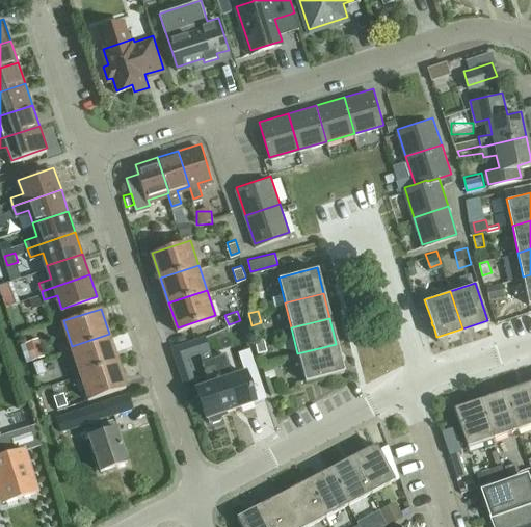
[(72,346),(81,372),(117,360),(109,334),(72,346)]
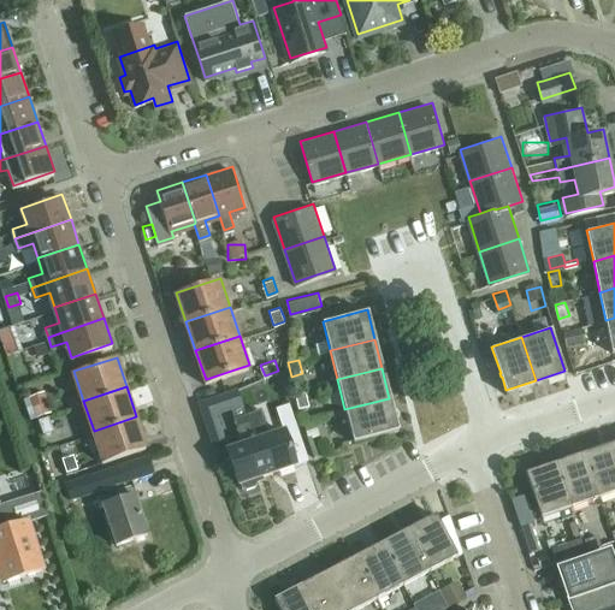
[(235,416),(247,413),(238,386),(226,390),(231,406),(235,416)]
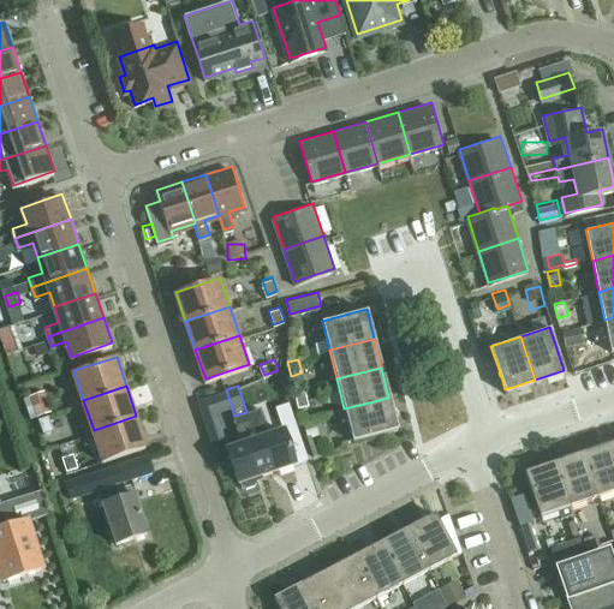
[(45,387),(33,390),(29,392),(36,413),(51,409),(45,387)]
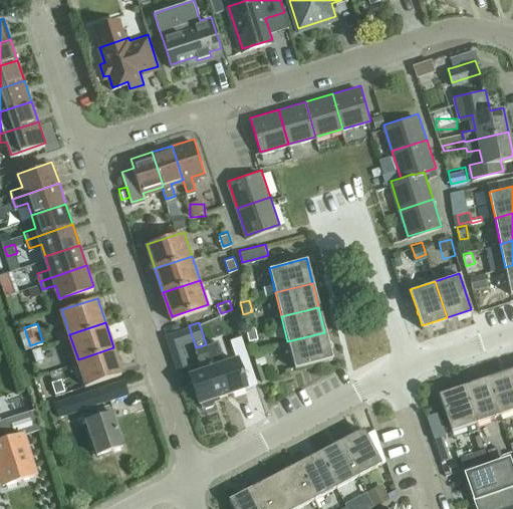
[(254,324),(246,327),(249,338),(257,336),(254,324)]
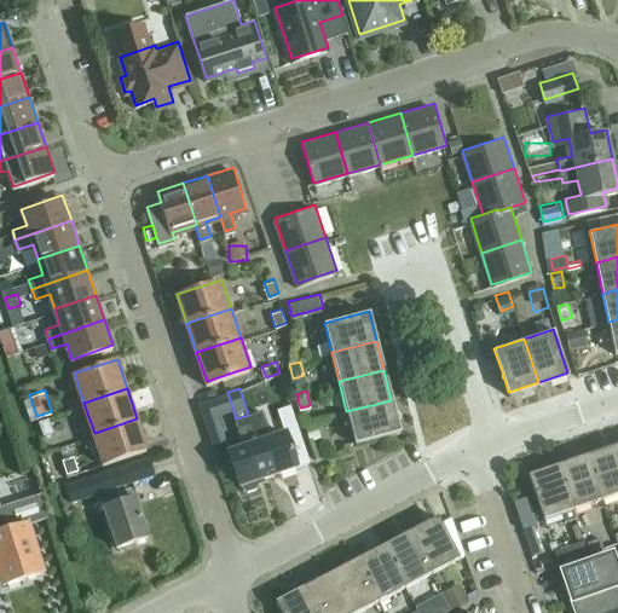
[(391,400),(346,411),(354,440),(398,429),(391,400)]
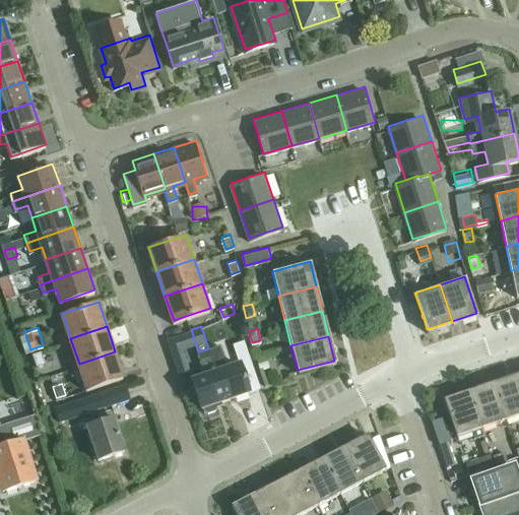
[(208,348),(225,398),(249,390),(240,361),(225,366),(218,344),(208,348)]
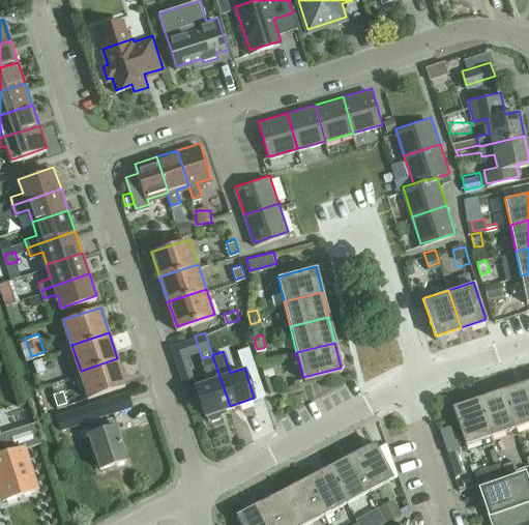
[(196,383),(205,413),(208,413),(208,414),(211,416),(216,414),(218,412),(217,410),(230,406),(212,355),(202,358),(208,379),(196,383)]
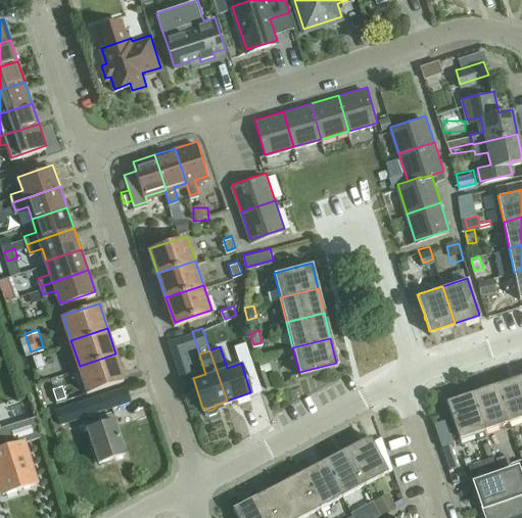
[(32,368),(48,365),(45,354),(30,358),(32,368)]
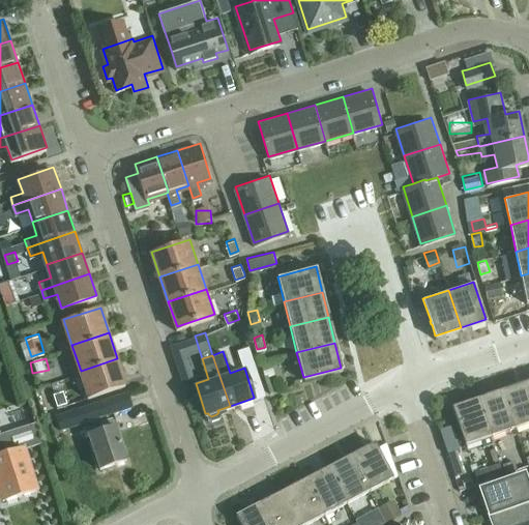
[(117,358),(81,371),(88,395),(125,382),(117,358)]
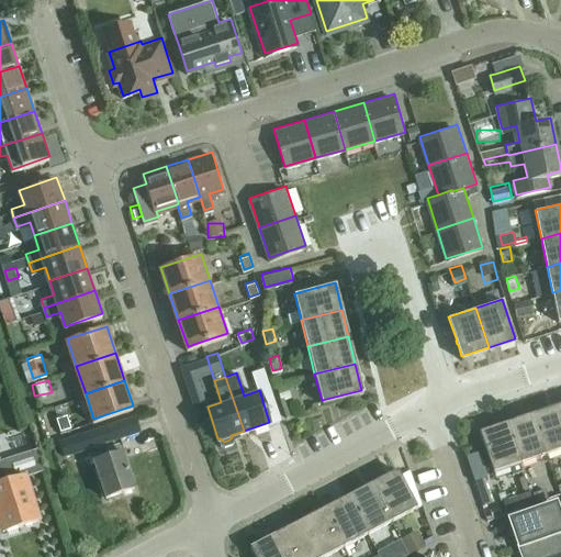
[(285,381),(277,385),(281,398),(291,394),(285,381)]
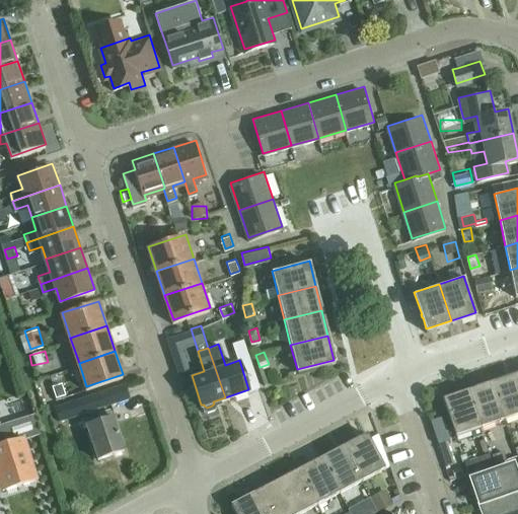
[(491,379),(504,417),(517,411),(517,378),(515,371),(491,379)]
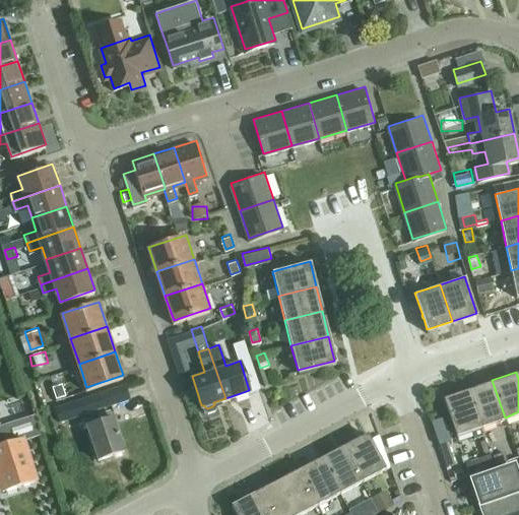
[(505,417),(492,380),(468,388),(480,426),(505,417)]
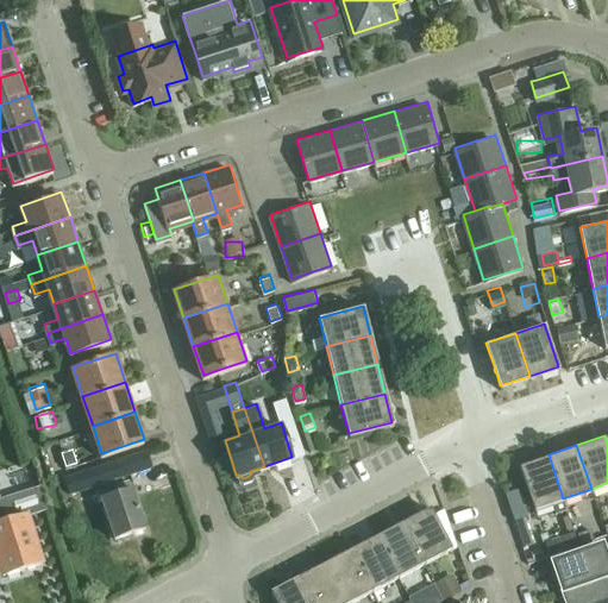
[(61,450),(66,464),(77,460),(73,446),(61,450)]
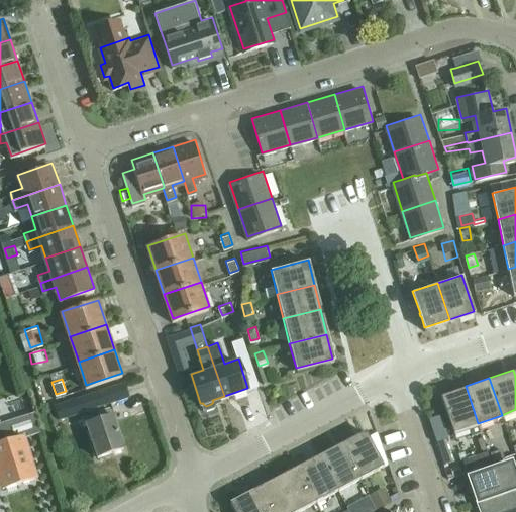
[(103,402),(130,393),(125,380),(98,389),(55,403),(58,414),(102,400),(103,402)]
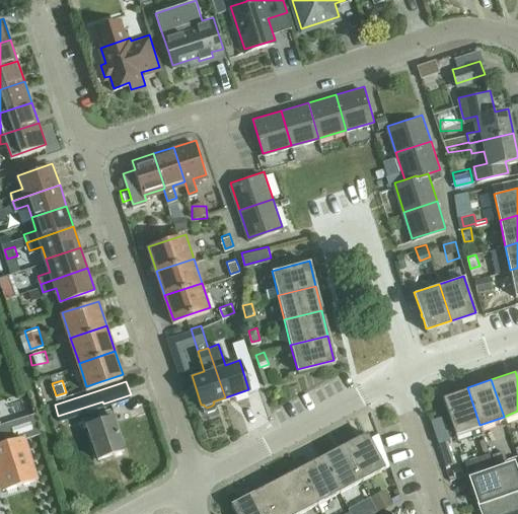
[(479,425),(467,387),(442,396),(455,433),(470,428),(473,434),(482,431),(479,425)]
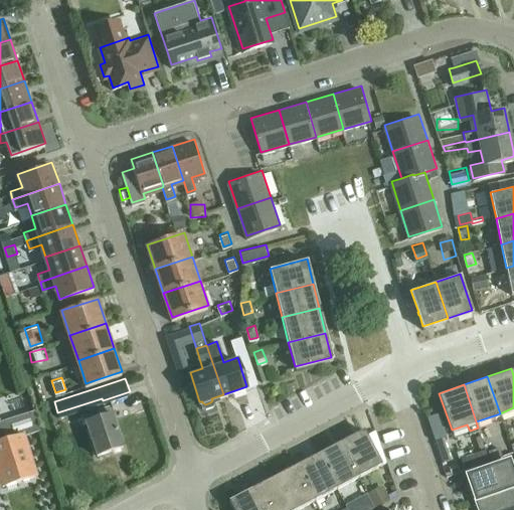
[(98,408),(100,415),(112,411),(110,404),(98,408)]
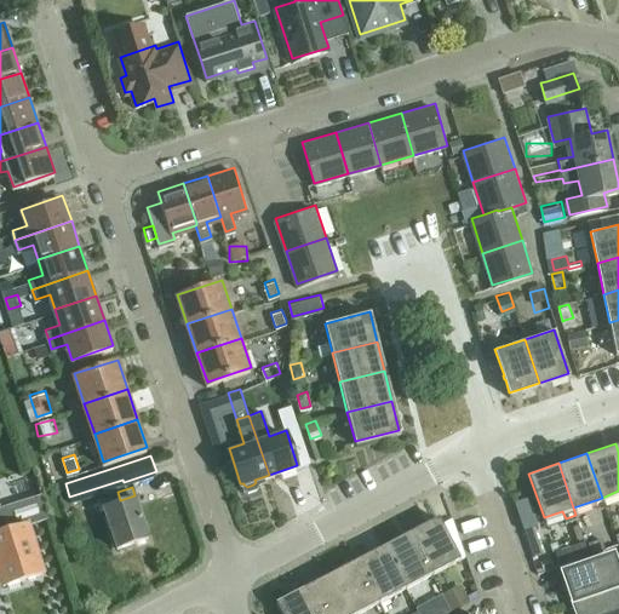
[(120,500),(103,506),(116,545),(148,534),(135,495),(120,500)]
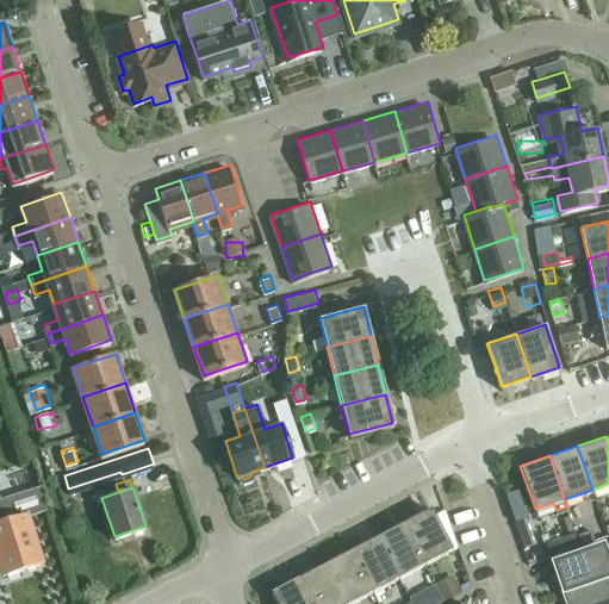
[(39,561),(25,514),(10,518),(2,494),(0,494),(0,566),(2,572),(39,561)]
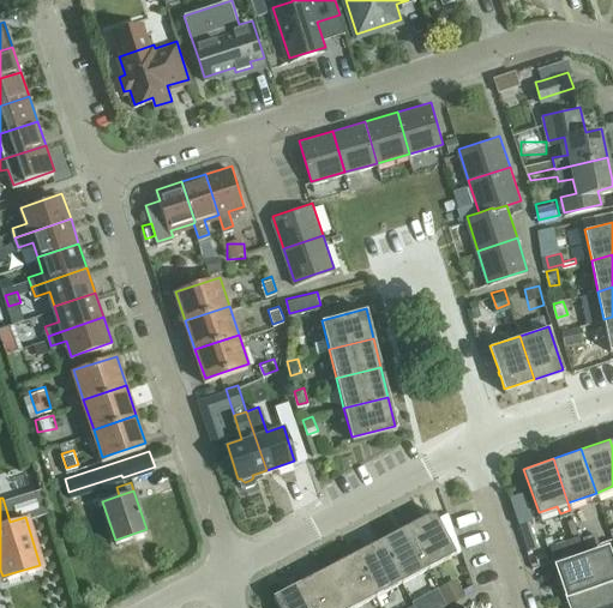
[(407,524),(427,565),(455,551),(461,548),(448,510),(436,515),(433,511),(407,524)]
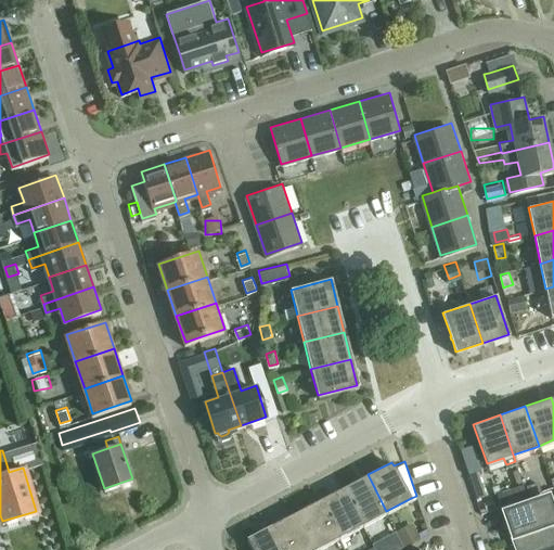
[(343,487),(362,523),(386,511),(368,474),(343,487)]
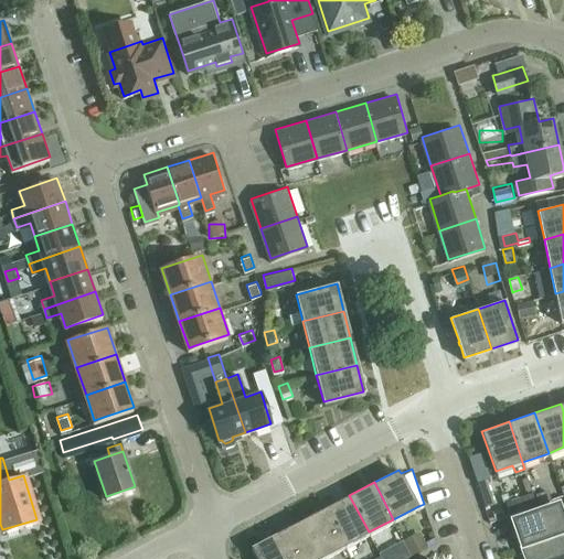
[(549,487),(536,492),(540,502),(552,497),(549,487)]
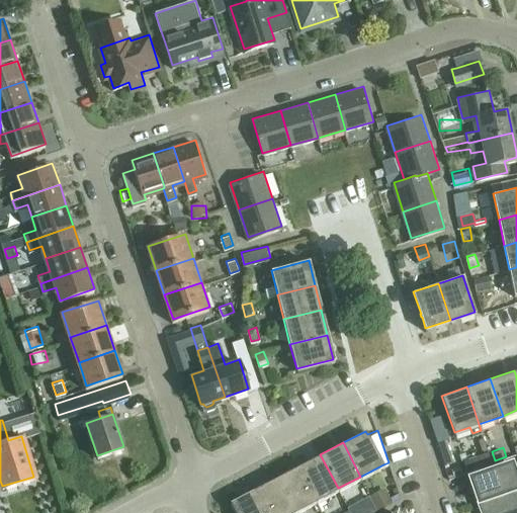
[(489,450),(464,458),(468,469),(493,461),(489,450)]
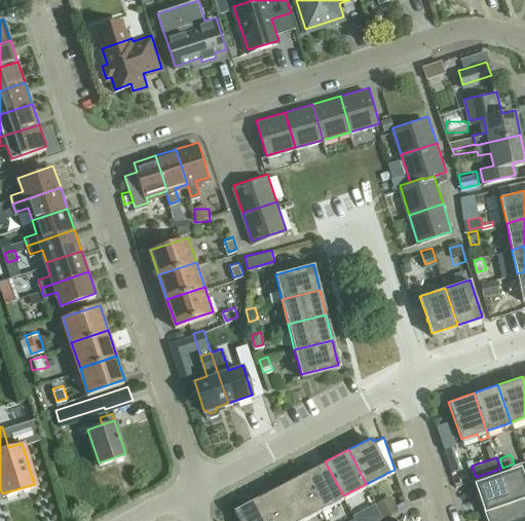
[(302,474),(321,508),(343,495),(325,461),(302,474)]
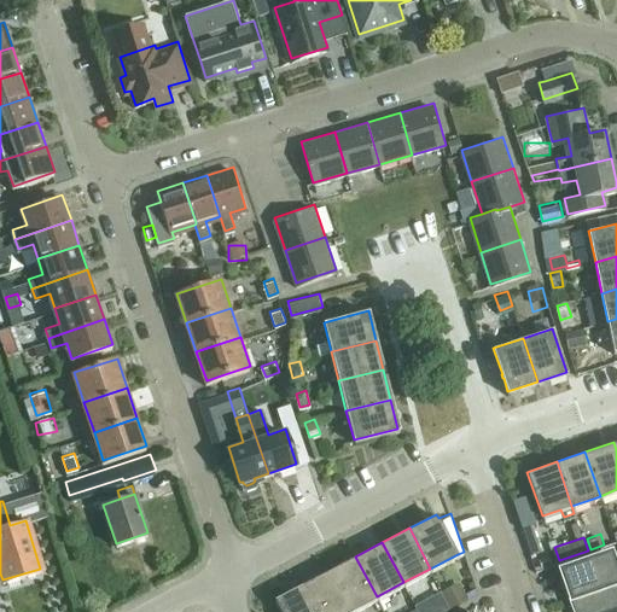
[(616,571),(610,551),(560,567),(570,596),(616,578),(616,571)]
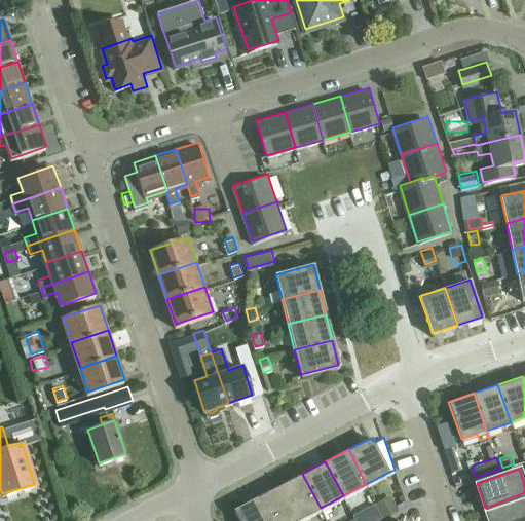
[(279,485),(298,520),(321,508),(302,474),(279,485)]
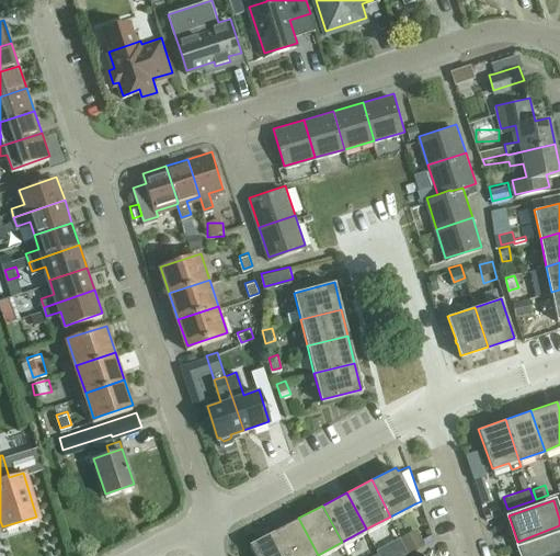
[(274,531),(287,555),(318,555),(298,518),(274,531)]
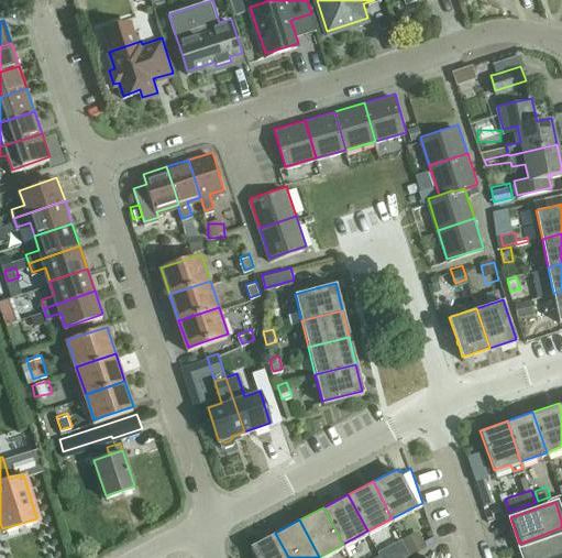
[(410,551),(427,543),(418,527),(401,536),(410,551)]
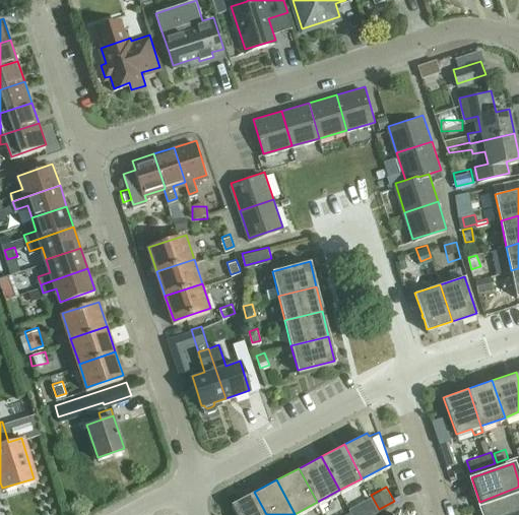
[(518,487),(479,502),(483,514),(518,514),(518,487)]
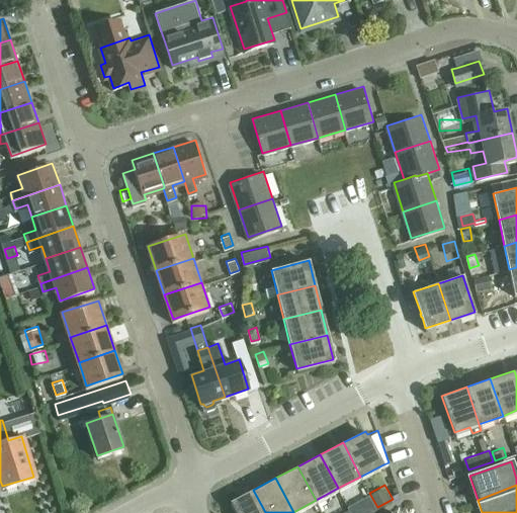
[(265,512),(253,490),(231,502),(236,512),(265,512)]
